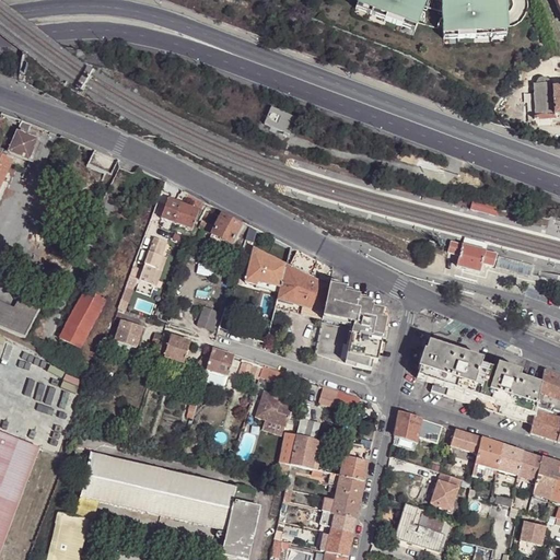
[(359,0),(359,2),(373,8),(372,10),(386,15),(385,20),(401,25),(404,20),(418,24),(419,20),(421,14),(426,4),(419,2),(419,0),(359,0)]
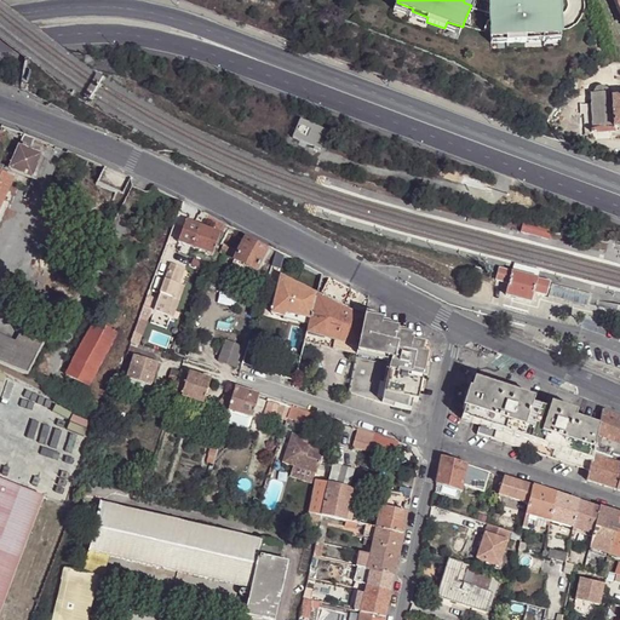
[(495,0),(497,11),(489,11),(491,23),(491,29),(491,35),(506,34),(507,41),(527,41),(527,35),(544,35),(544,33),(561,32),(560,9),(552,9),(551,0),(495,0)]
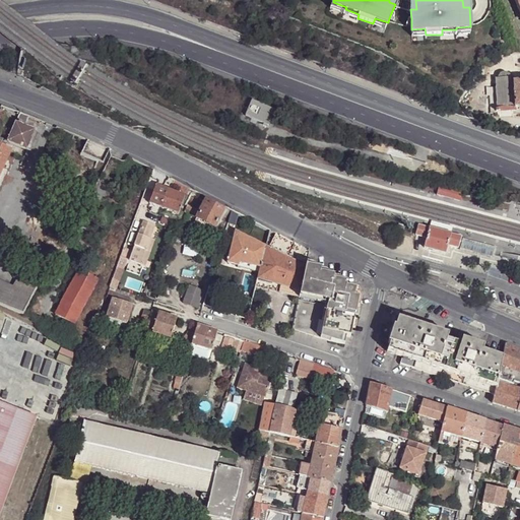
[(346,7),(333,2),(331,8),(358,18),(359,14),(345,9),(346,7)]
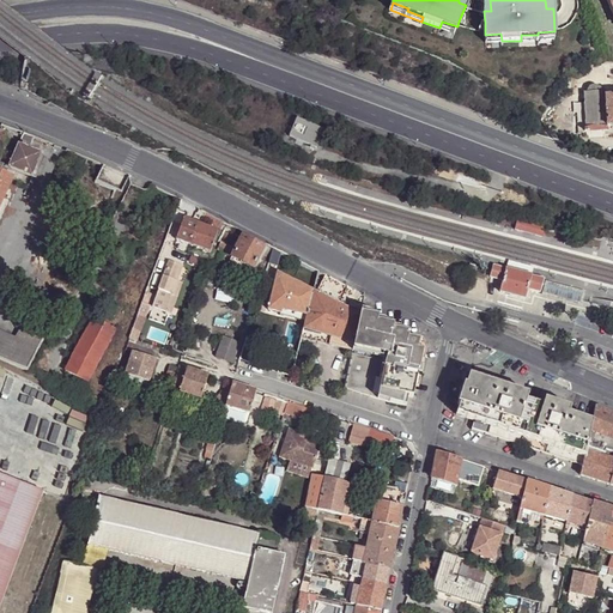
[(442,22),(439,28),(454,34),(457,26),(442,22)]
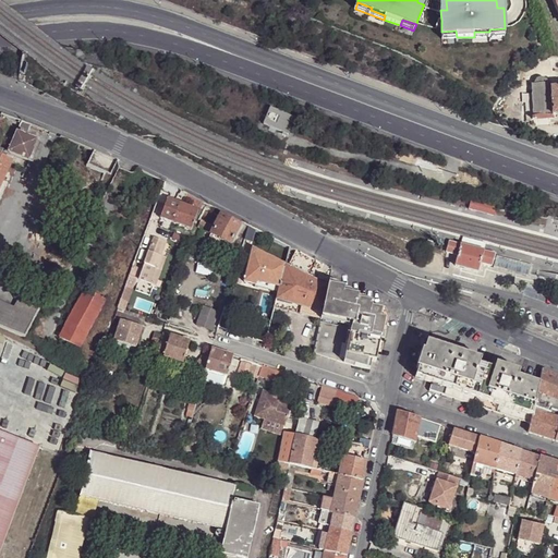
[(548,65),(548,58),(524,59),(524,67),(548,65)]
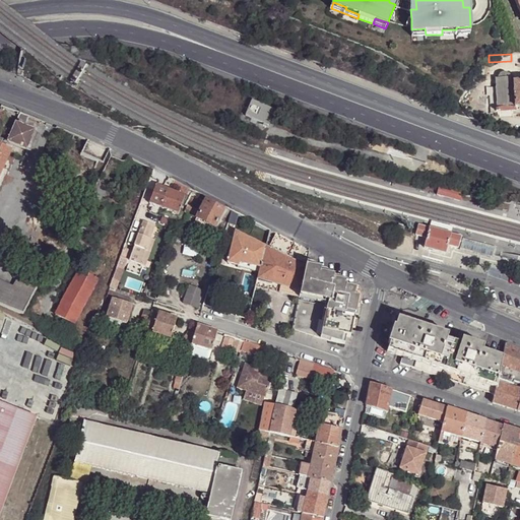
[(513,109),(512,82),(512,79),(510,79),(509,78),(508,75),(505,74),(502,74),(499,76),(499,79),(496,80),(497,113),(515,112),(515,109),(513,109)]
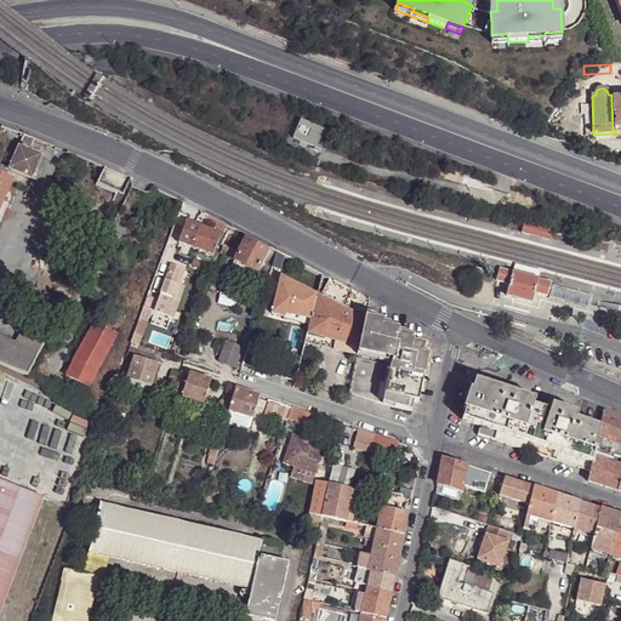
[(322,152),(329,131),(297,120),(290,141),(322,152)]
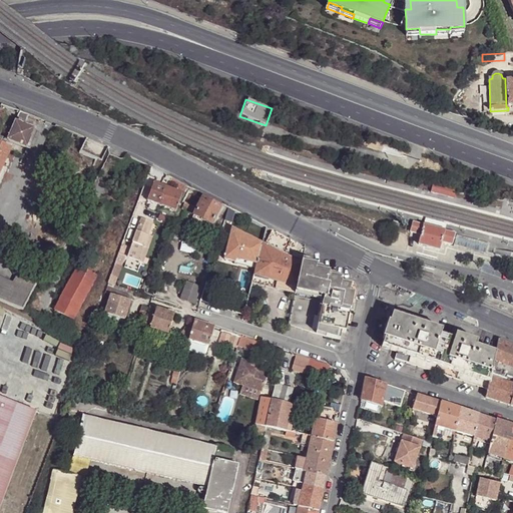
[(28,114),(21,111),(17,121),(24,124),(28,114)]
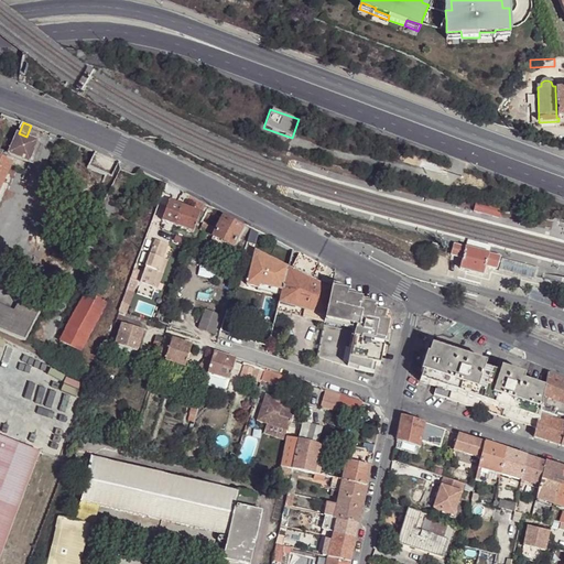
[(26,137),(19,133),(10,153),(30,162),(39,142),(26,137)]
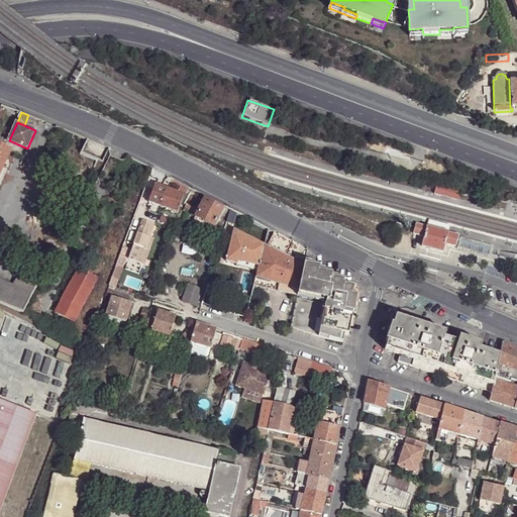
[(91,140),(83,137),(76,150),(84,153),(91,140)]
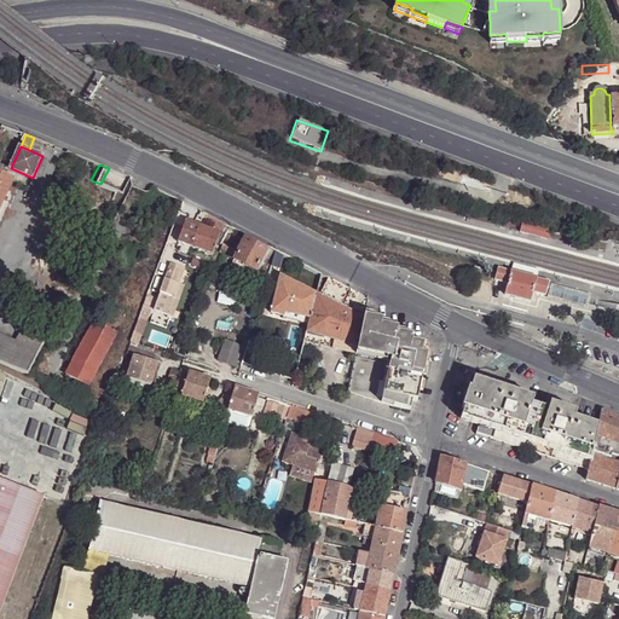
[(0,214),(16,180),(0,173),(0,214)]
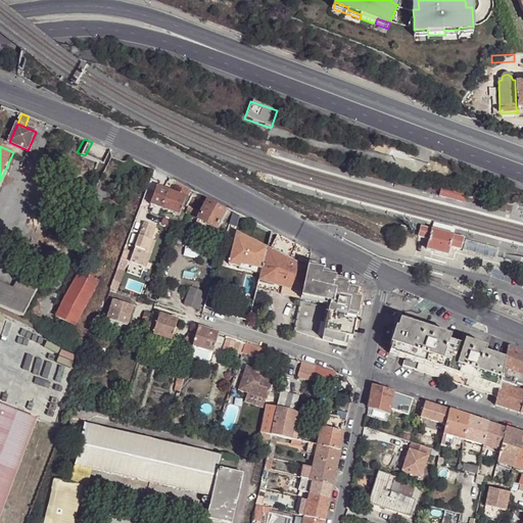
[(85,155),(77,152),(66,177),(89,186),(100,162),(85,155)]
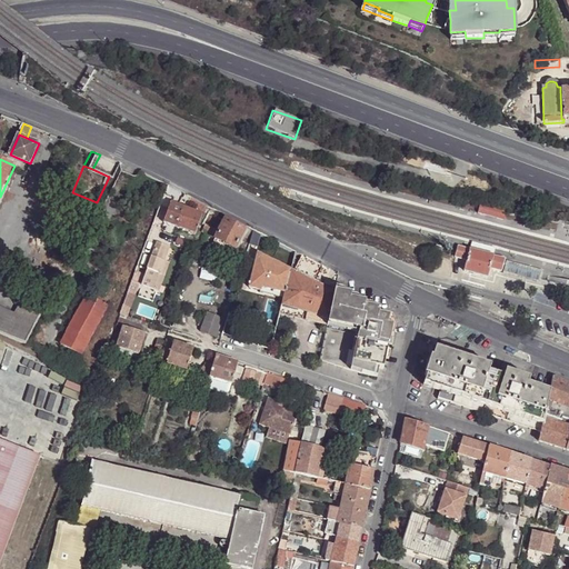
[(206,212),(209,206),(191,197),(189,203),(206,212)]
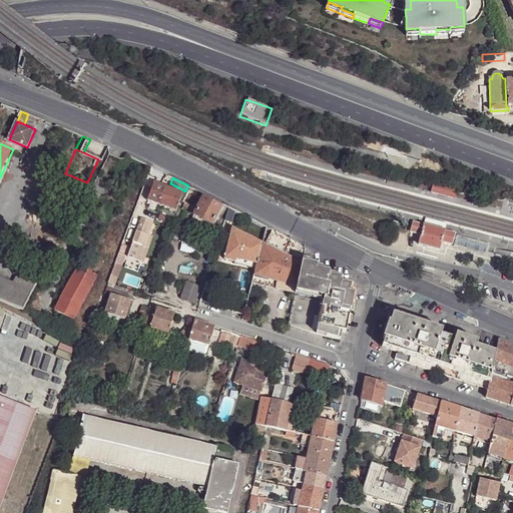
[(182,194),(168,188),(165,187),(153,182),(147,199),(175,210),(182,194)]
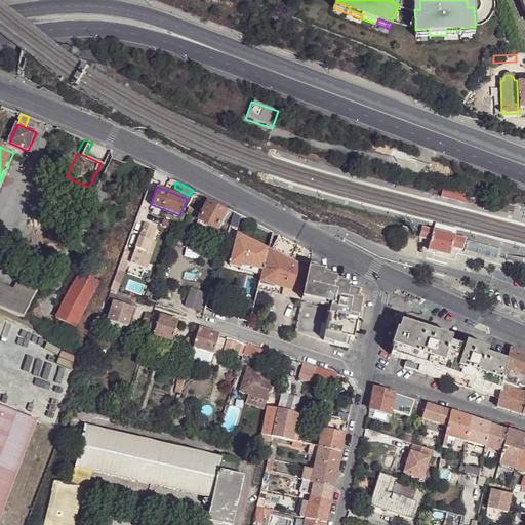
[(466,195),(442,189),(441,195),(440,197),(463,203),(463,201),(466,195)]
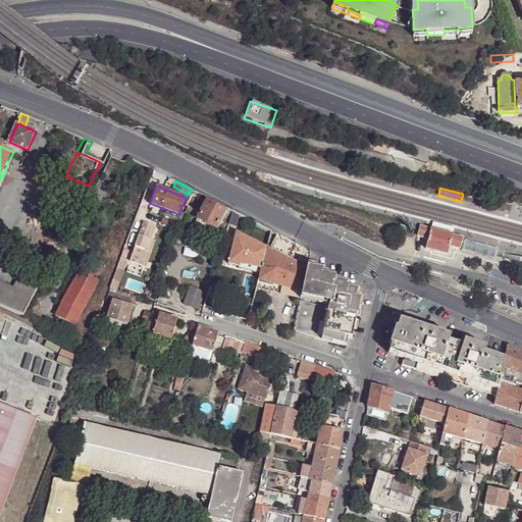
[(201,213),(199,219),(198,219),(215,228),(225,211),(208,202),(201,213)]
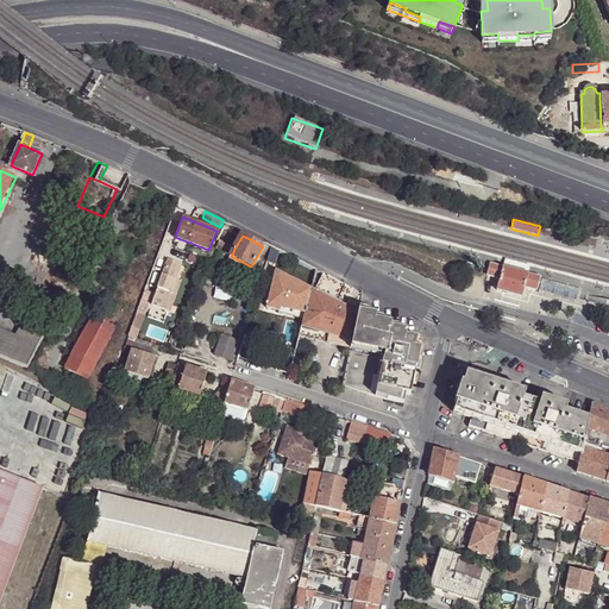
[(217,248),(232,256),(234,249),(220,242),(217,248)]
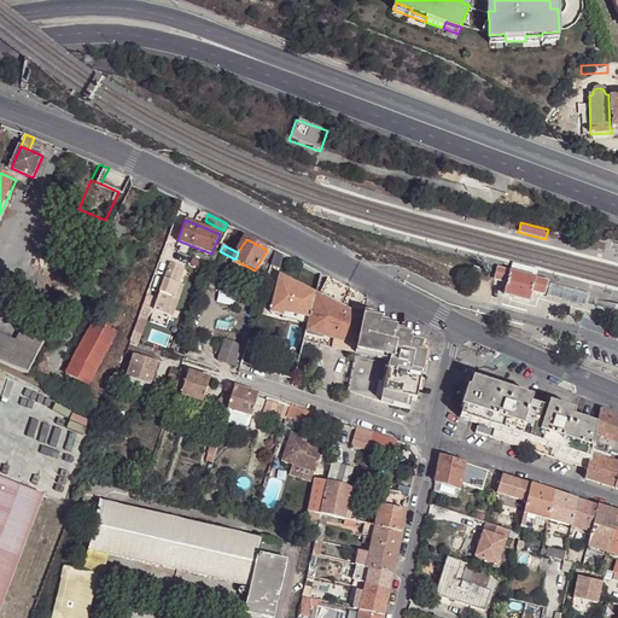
[(155,308),(169,313),(176,296),(180,297),(186,283),(180,281),(176,280),(181,264),(172,261),(155,308)]
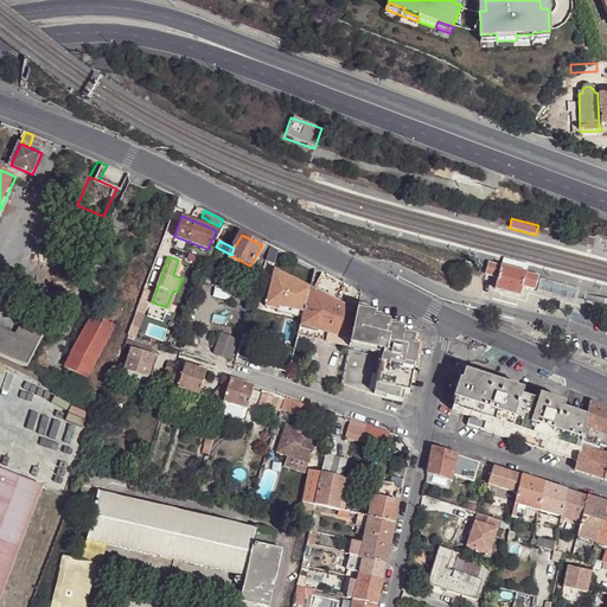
[(500,267),(525,273),(528,267),(503,260),(500,267)]
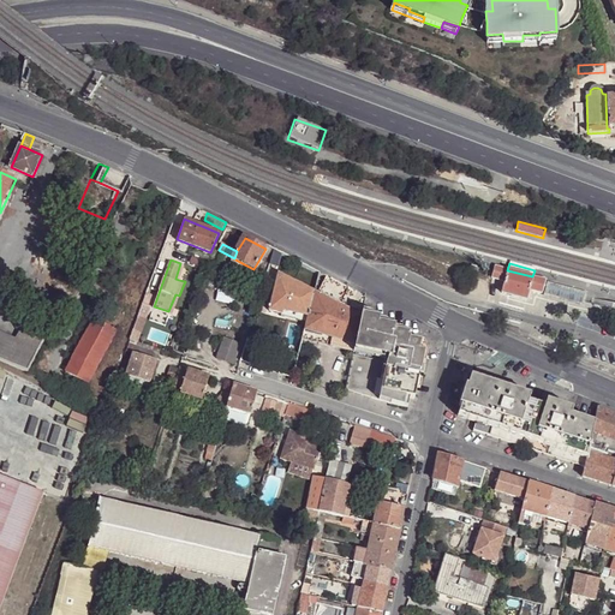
[(505,281),(507,270),(495,267),(491,278),(505,281)]
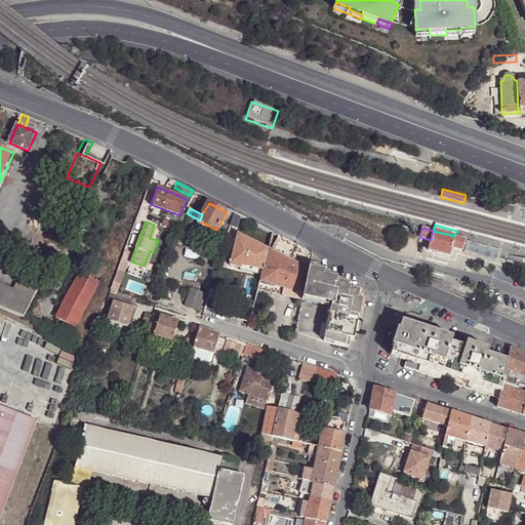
[(452,245),(454,236),(433,231),(431,240),(428,250),(435,252),(449,255),(451,247),(452,245)]
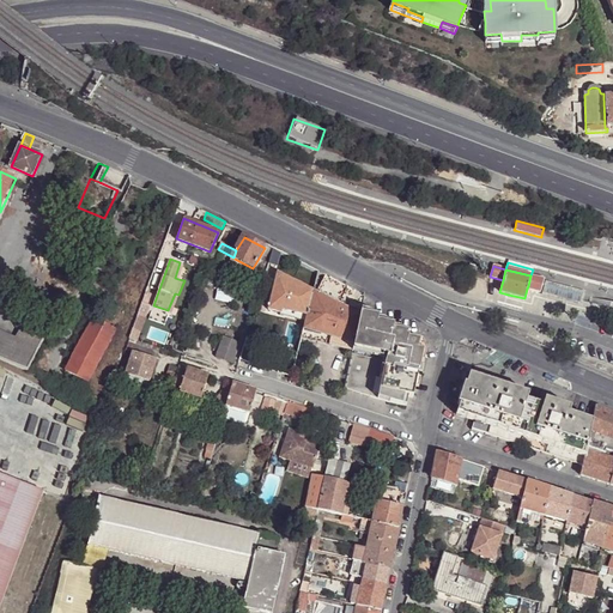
[(305,316),(313,290),(277,272),(267,310),(280,314),(281,310),(305,316)]
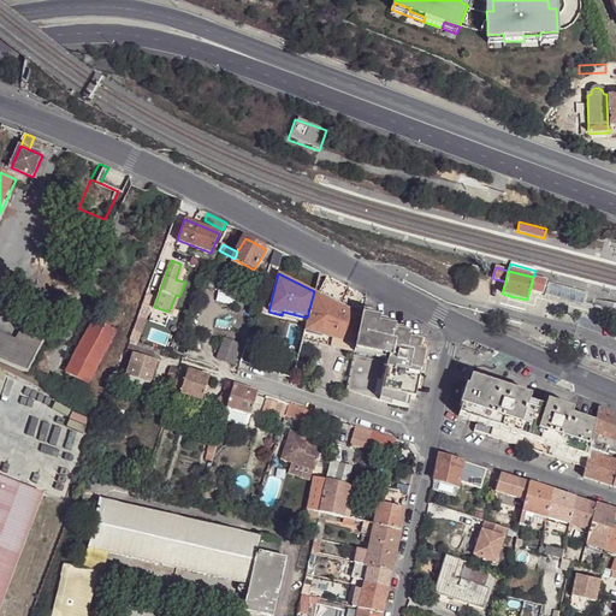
[(545,280),(533,277),(531,288),(533,288),(532,291),(543,294),(544,286),(545,280)]
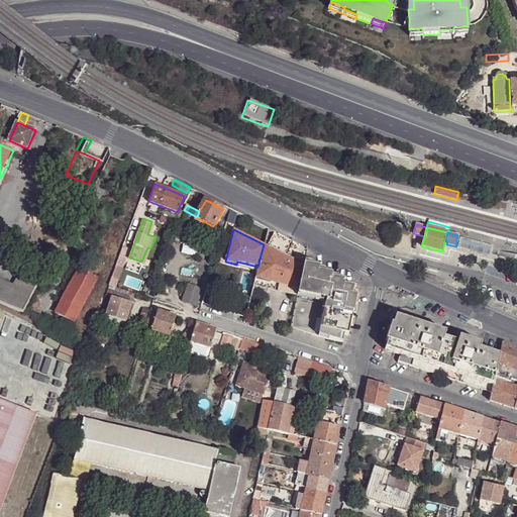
[(256,272),(253,284),(297,295),(303,265),(304,262),(307,249),(291,241),(288,256),(264,244),(257,267),(256,272)]
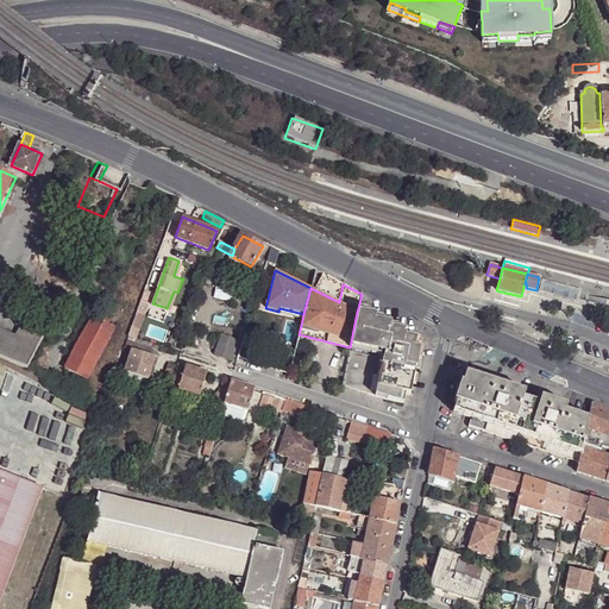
[(174,292),(167,308),(171,311),(177,293),(174,292)]
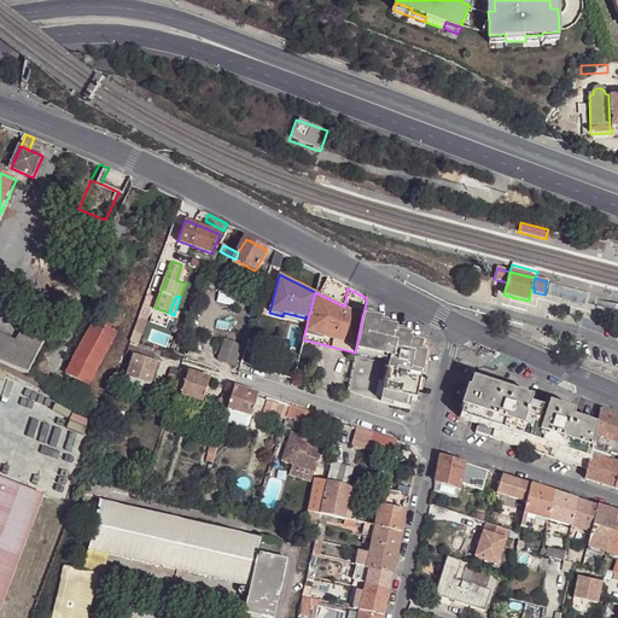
[(0,361),(28,374),(54,325),(33,313),(19,338),(18,340),(0,332),(0,361)]
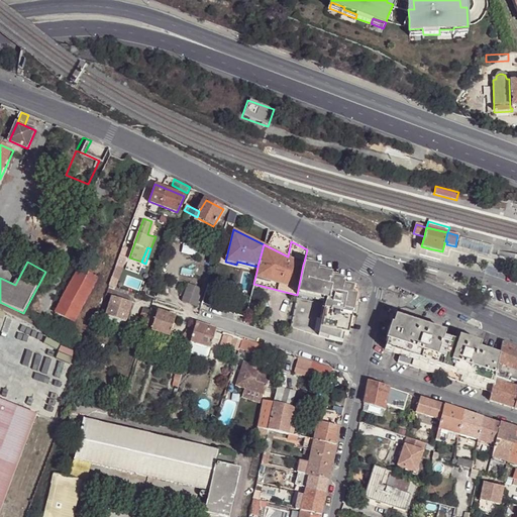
[(256,272),(257,267),(237,262),(236,265),(236,267),(256,272)]
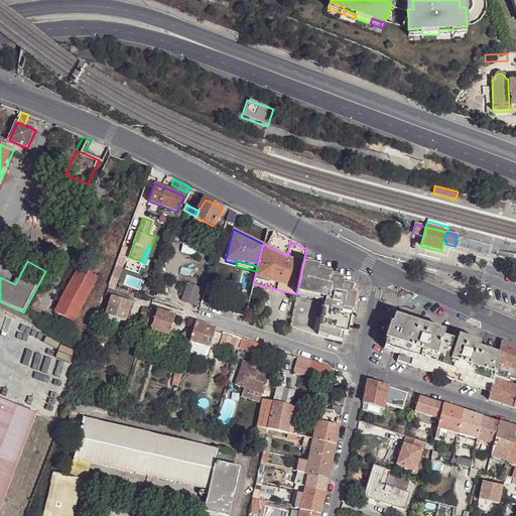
[(302,264),(296,294),(289,327),(328,339),(342,342),(343,335),(347,336),(356,295),(351,294),(353,286),(344,283),(344,281),(330,278),(331,274),(316,271),(317,267),(302,264)]
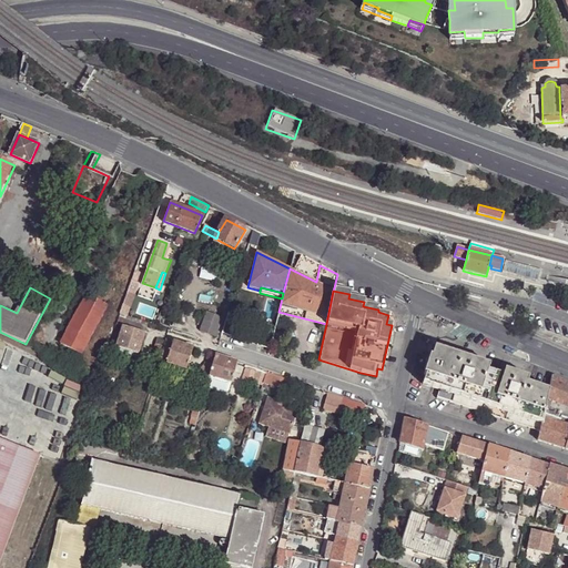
[(81,354),(107,305),(87,294),(61,343),(81,354)]
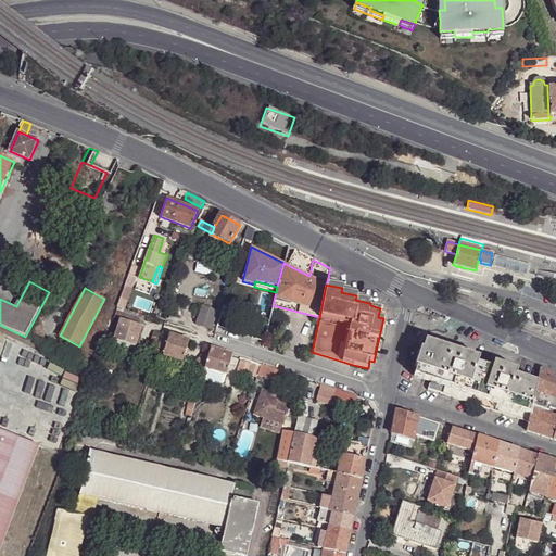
[(131,302),(130,306),(146,313),(147,307),(131,302)]
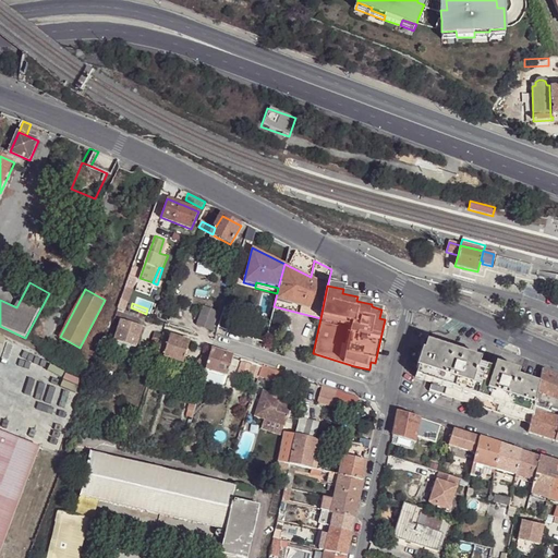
[(203,307),(196,326),(211,331),(217,313),(203,307)]
